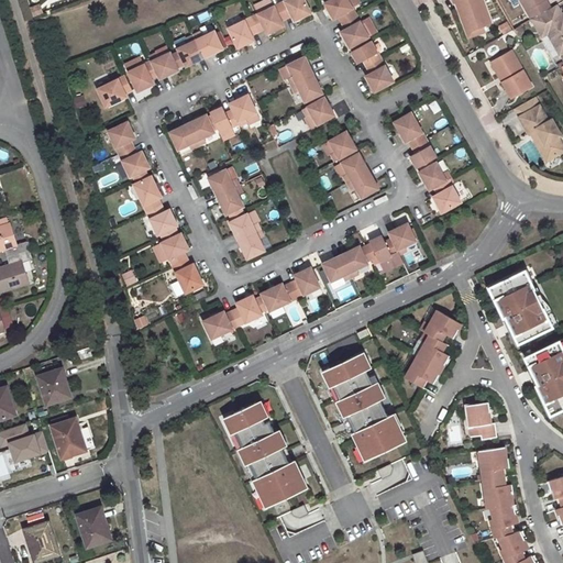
[(273,0),(266,0),(255,6),(260,13),(276,6),(273,0)]
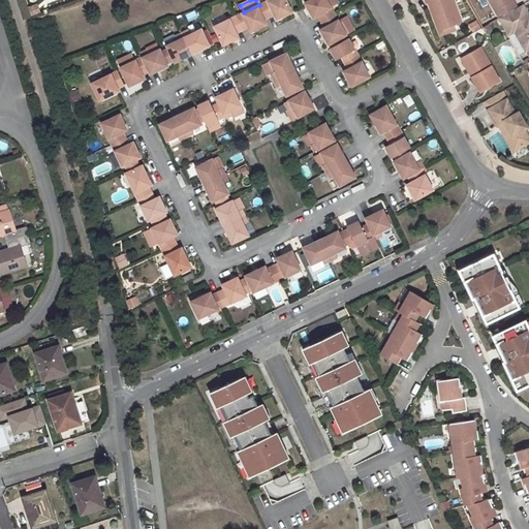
[(287,0),(271,0),(262,4),(269,18),(276,14),(278,20),(293,12),(287,0)]
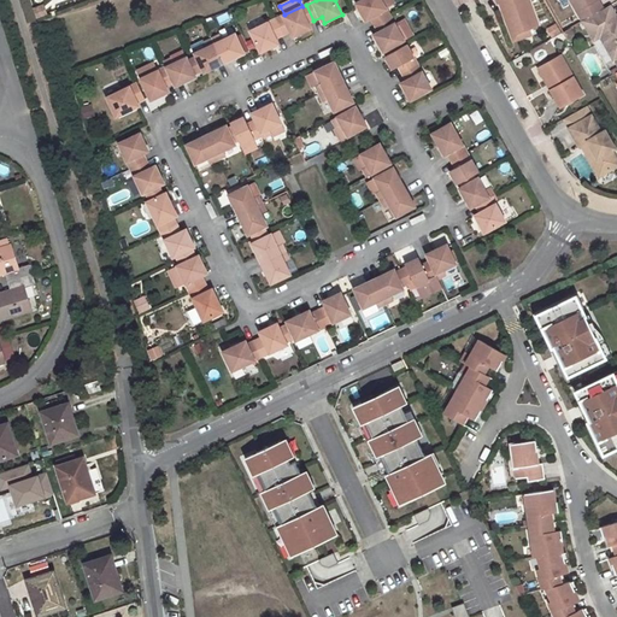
[(372,18),(376,25),(380,31),(375,35),(385,52),(388,51),(403,42),(405,40),(395,23),(387,9),(382,0),(363,0),(357,4),(366,21),(372,18)]
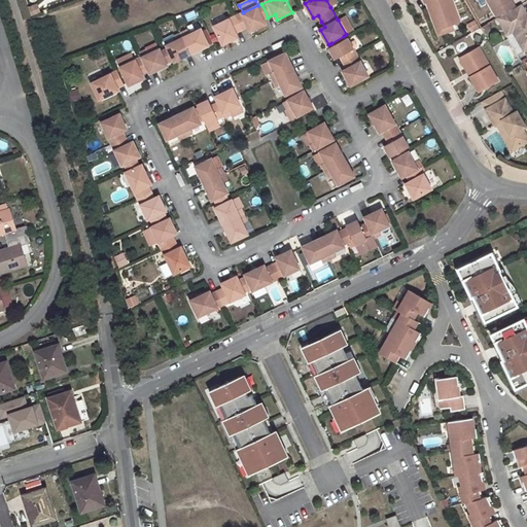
[(451,0),(425,0),(432,20),(435,19),(438,28),(451,24),(458,21),(451,0)]
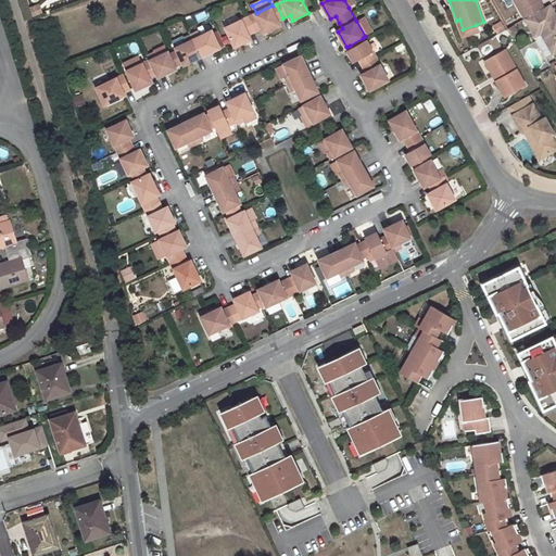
[(514,0),(523,16),(542,7),(539,0),(514,0)]
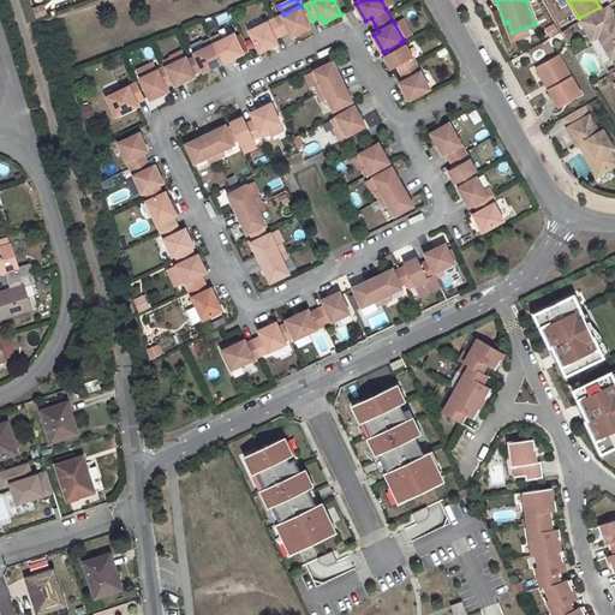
[(34,6),(36,16),(46,13),(43,4),(34,6)]
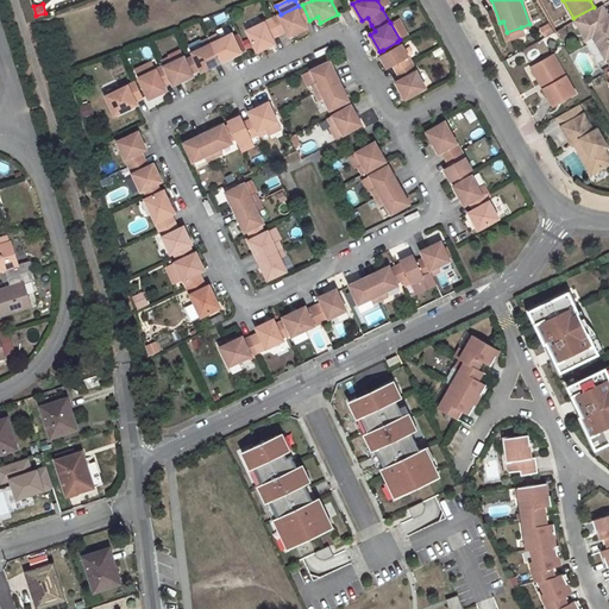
[(608,18),(607,14),(601,4),(594,7),(573,18),(581,30),(586,26),(591,35),(604,57),(608,54),(608,18)]
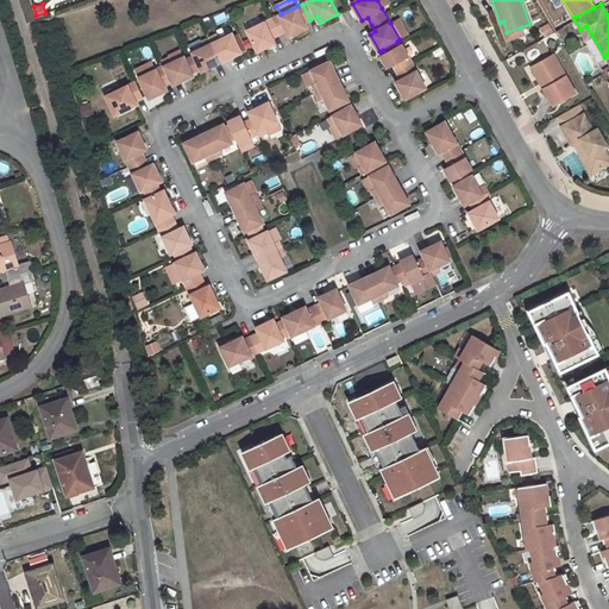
[(281,14),(272,18),(281,35),(288,31),(290,36),(308,27),(306,23),(309,20),(302,5),(299,6),(281,14)]
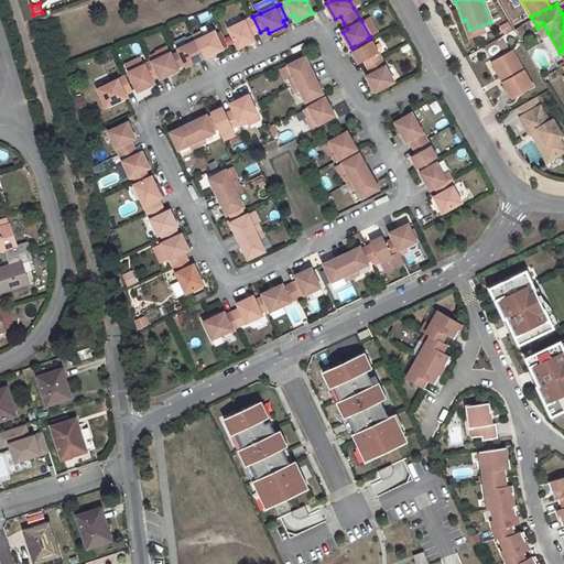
[(252,17),(230,29),(239,47),(256,40),(253,35),(260,32),(252,17)]
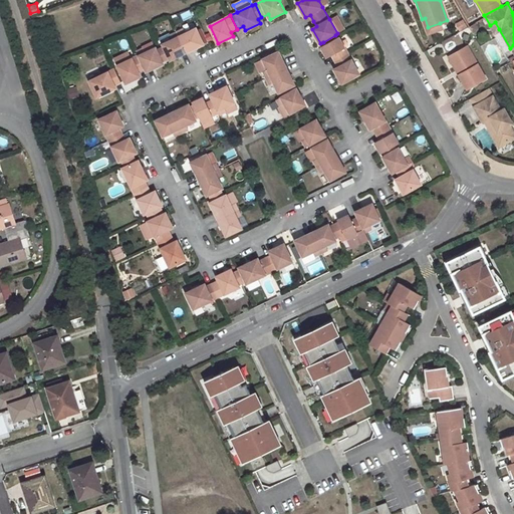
[(337,15),(329,19),(337,33),(345,29),(337,15)]
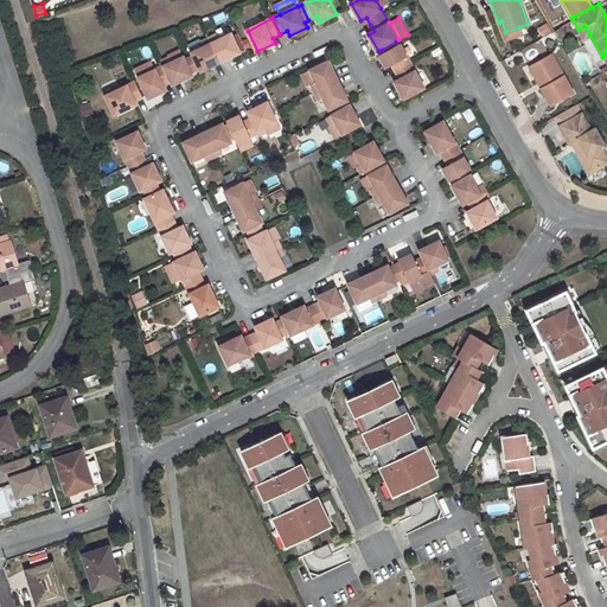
[(504,39),(521,33),(519,27),(505,32),(502,21),(498,23),(504,39)]
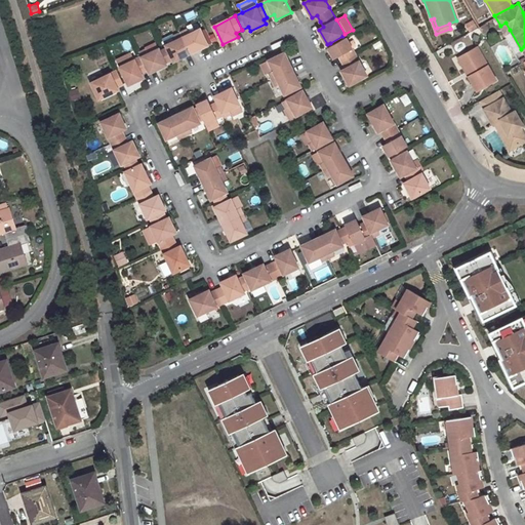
[(472,19),(465,24),(468,29),(475,25),(472,19)]
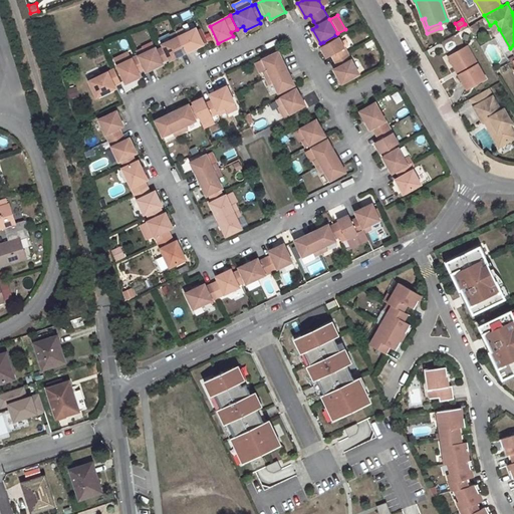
[(499,29),(495,22),(490,25),(494,32),(499,29)]
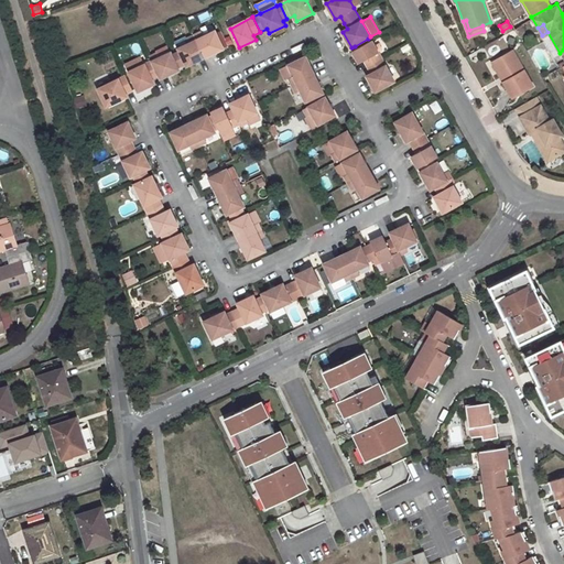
[(203,32),(195,35),(206,57),(213,54),(225,49),(216,31),(205,36),(203,32)]
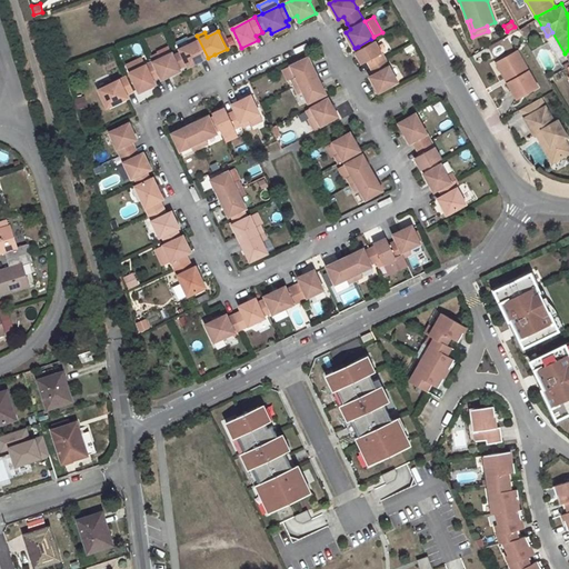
[(192,43),(181,49),(182,51),(188,65),(189,67),(208,58),(197,36),(190,39),(192,43)]
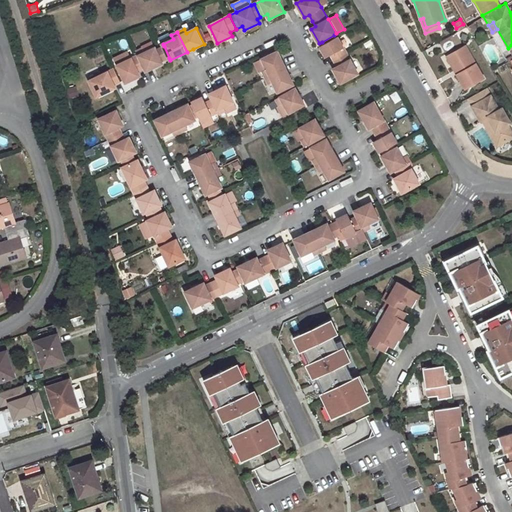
[(334,35),(322,42),(323,45),(336,38),(334,35)]
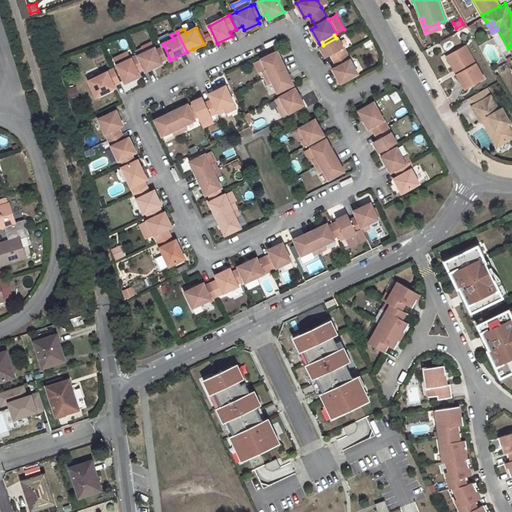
[(332,55),(335,61),(347,53),(338,37),(336,38),(323,45),(320,47),(327,58),(332,55)]
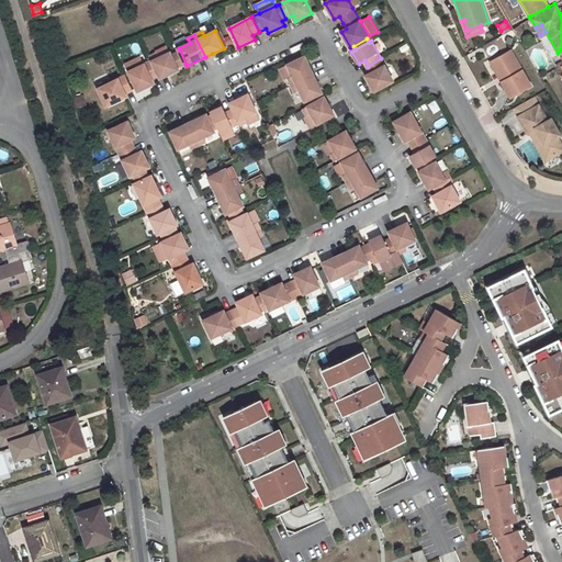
[(180,51),(176,53),(182,65),(186,64),(180,51)]
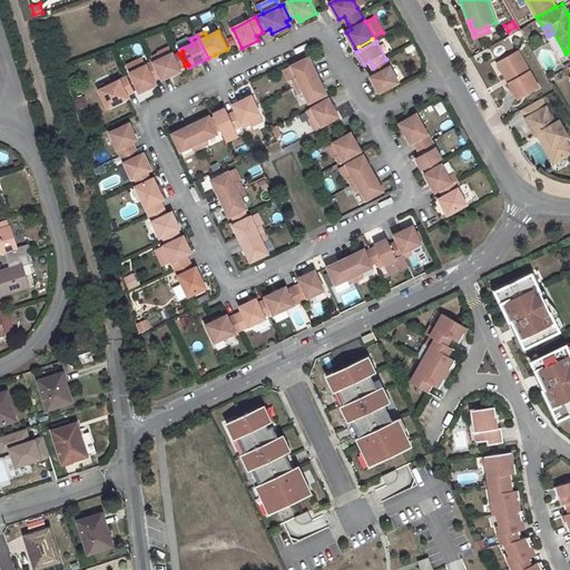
[(517,51),(499,61),(511,81),(508,82),(517,99),(537,87),(517,51)]
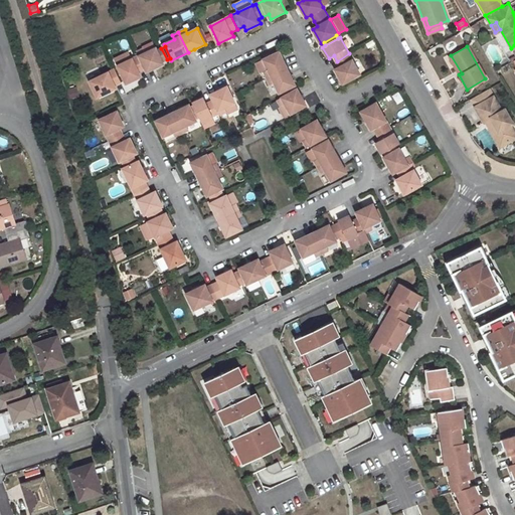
[(148,72),(154,68),(165,63),(164,61),(158,50),(157,47),(147,52),(145,48),(138,51),(140,55),(146,68),(148,72)]
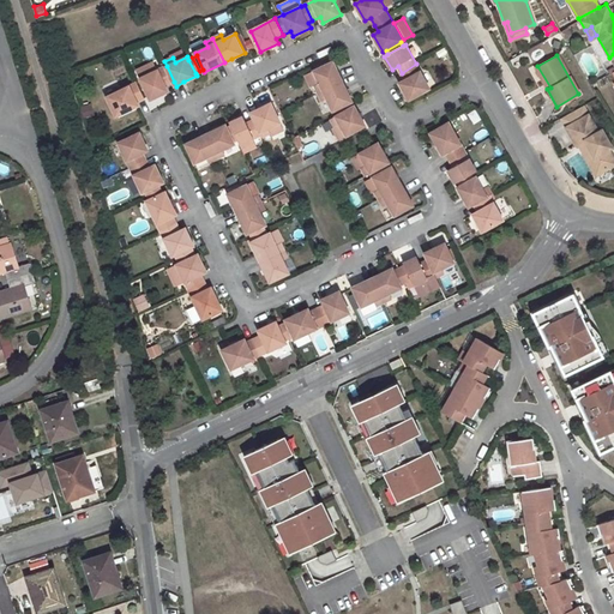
[(192,58),(188,60),(196,73),(199,71),(192,58)]
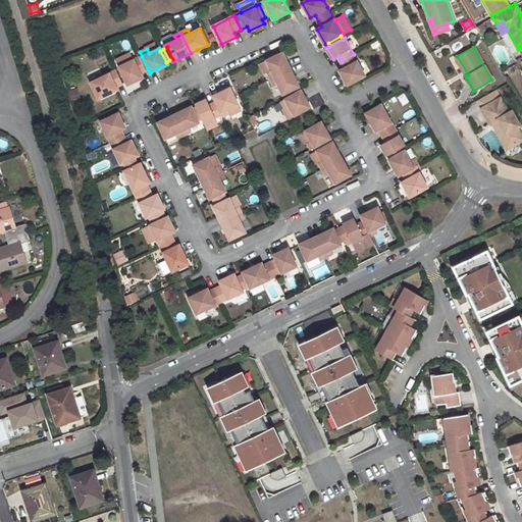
[(132,51),(116,58),(119,66),(135,59),(132,51)]
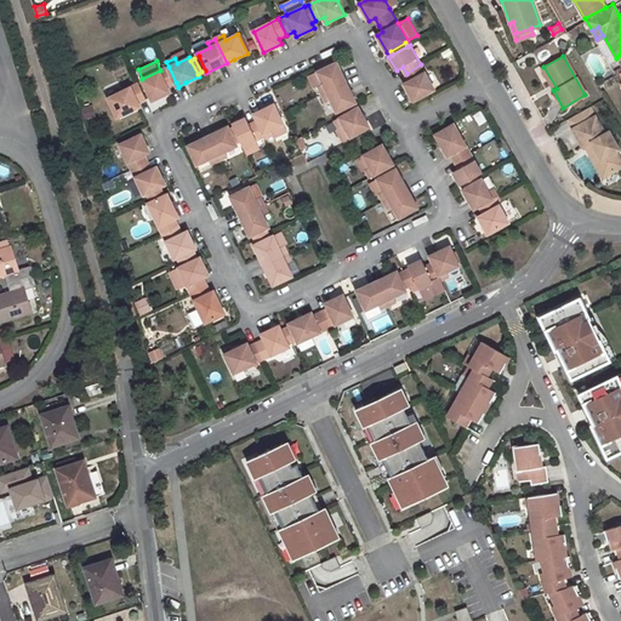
[(337,62),(317,72),(324,84),(318,86),(323,95),(347,83),(340,69),(337,62)]
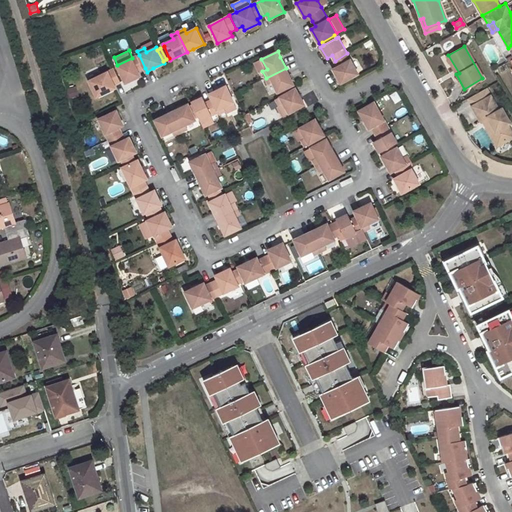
[(347,53),(335,61),(338,66),(334,69),(342,84),(359,74),(347,53)]
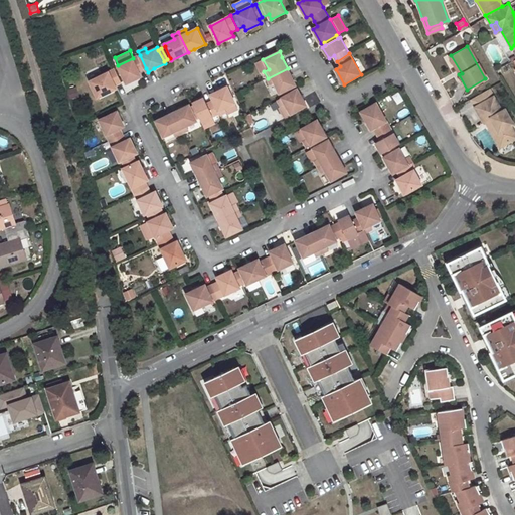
[(146,68),(140,55),(133,58),(118,65),(127,83),(142,76),(140,71),(146,68)]
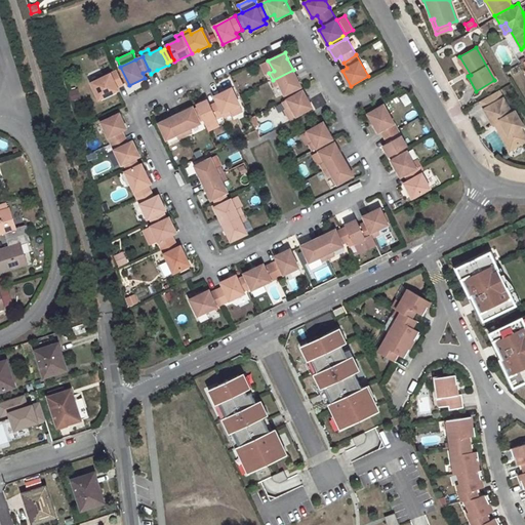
[(459,56),(457,58),(468,76),(471,75),(459,56)]
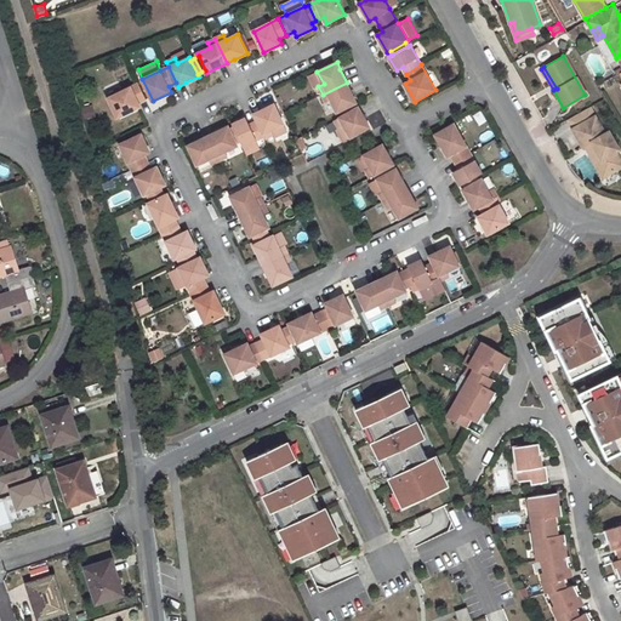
[(317,72),(309,75),(315,89),(318,86),(324,84),(317,72)]
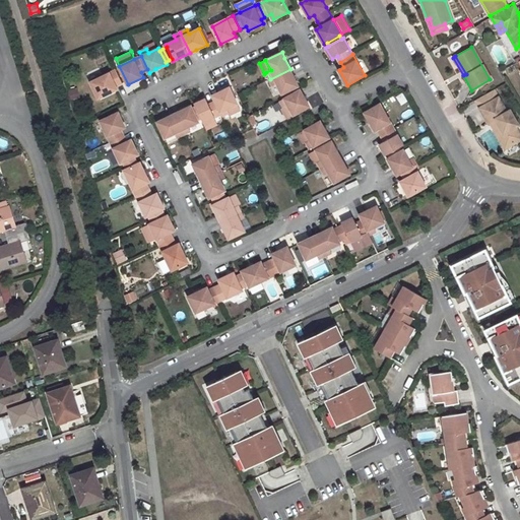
[(124,83),(117,69),(91,82),(100,99),(119,89),(117,86),(124,83)]
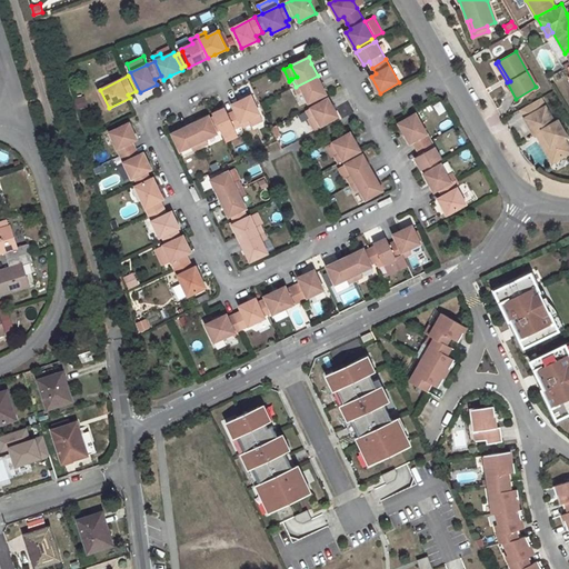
[(327,95),(318,76),(296,87),(299,95),(303,92),(309,103),(312,102),(325,96),(327,95)]
